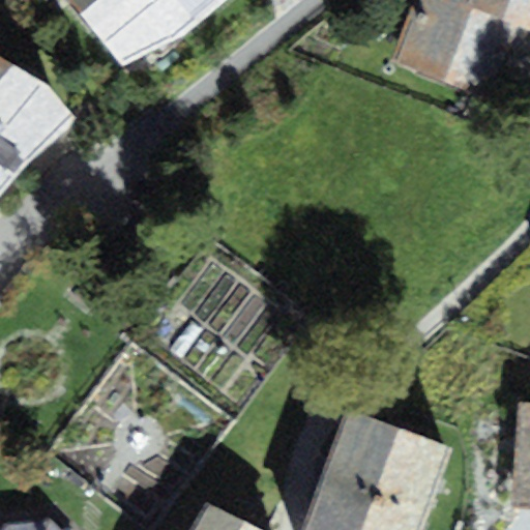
[(228,0),(60,0),(127,82),(228,0)]
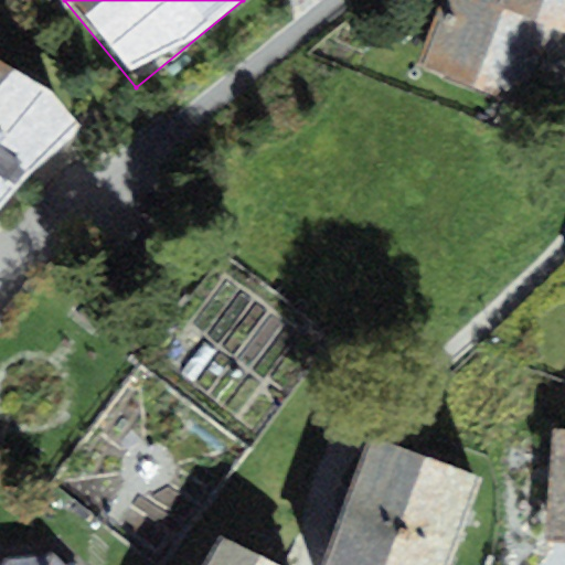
[(564,31),(491,3),(492,0),(438,0),(412,70),(532,115),(564,31)]
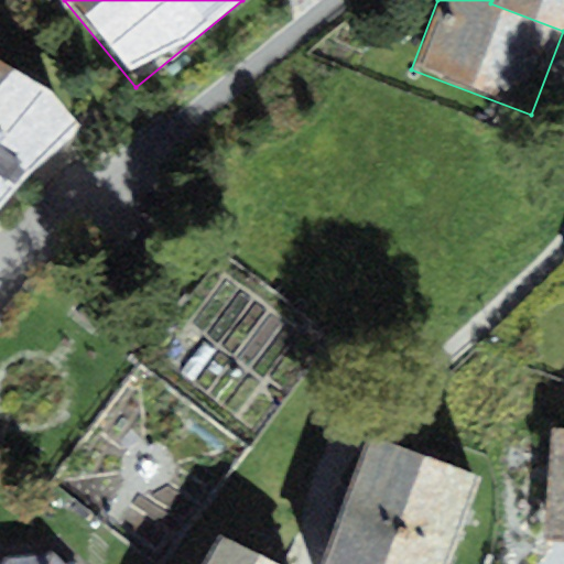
[(563,0),(491,0),(490,3),(563,31),(563,0)]
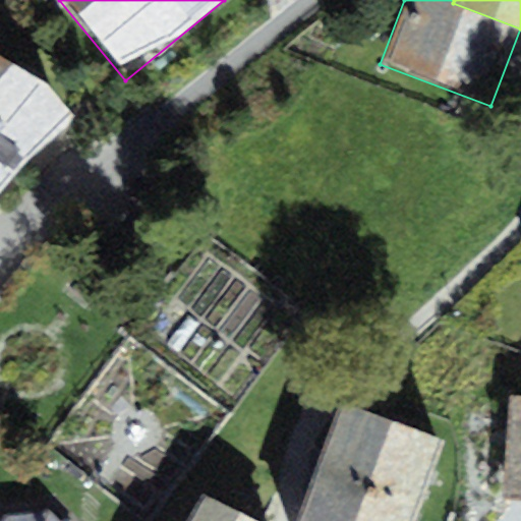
[(0,53),(0,206),(75,120),(51,83),(0,53)]
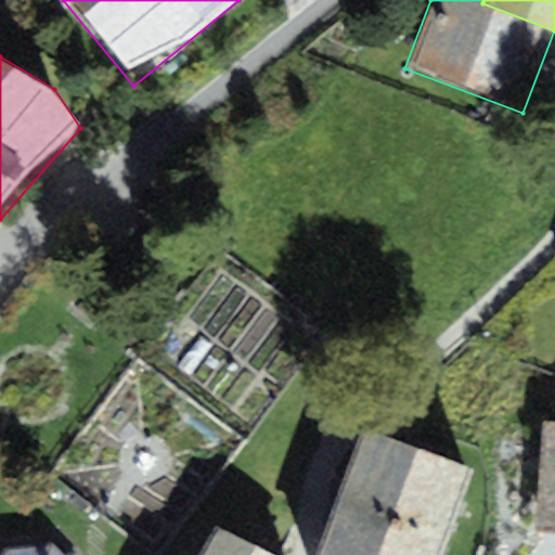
[(554,427),(541,426),(536,525),(554,526),(554,427)]
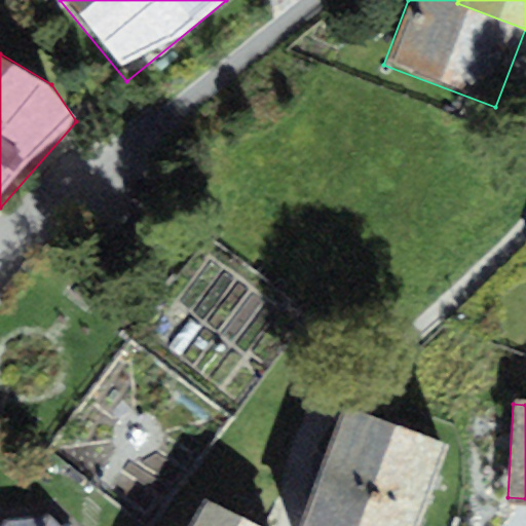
[(343,406),(300,525),(418,525),(448,443),(343,406)]
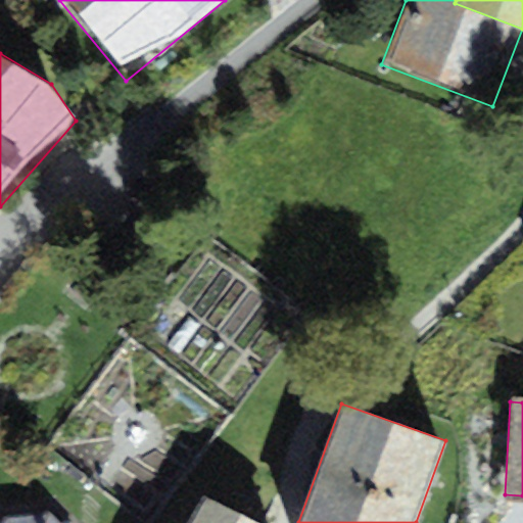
[(262,522),(204,494),(186,522),(262,522)]
